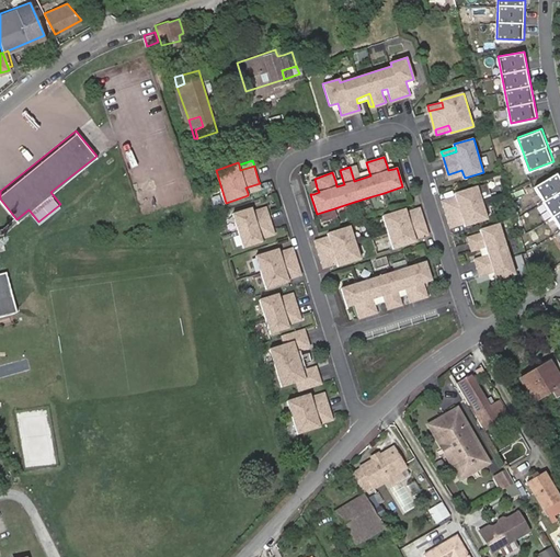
[(355,166),(350,167),(354,181),(370,175),(368,170),(357,173),(355,166)]
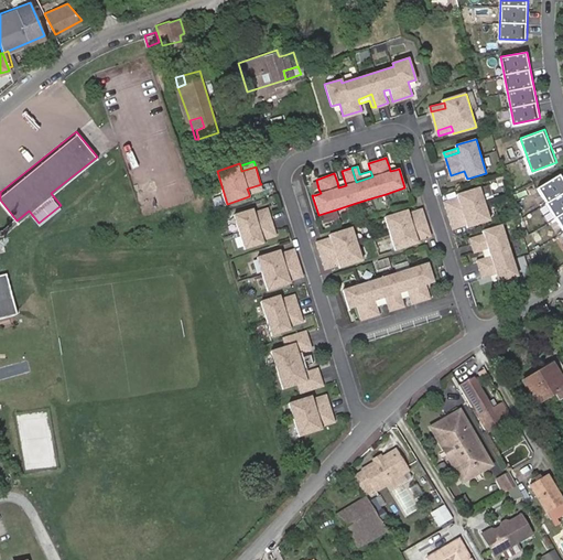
[(464,171),(451,175),(452,181),(466,176),(464,171)]
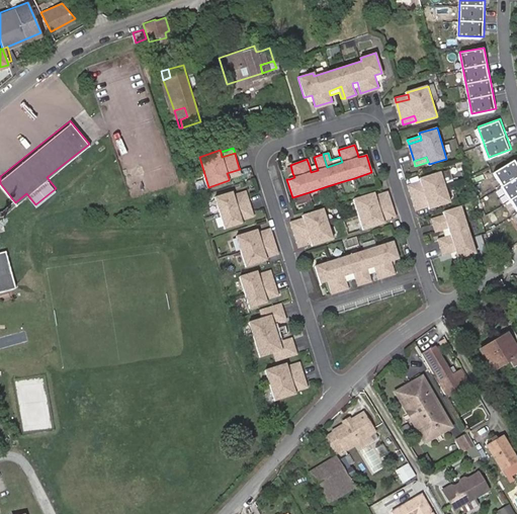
[(516,163),(515,160),(495,171),(516,206),(516,163)]
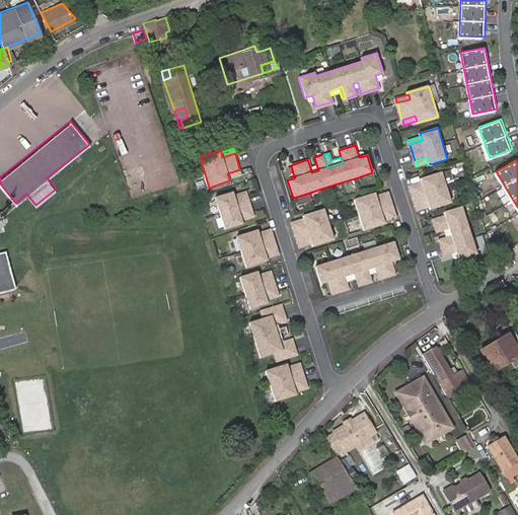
[(240,169),(227,173),(229,178),(242,174),(240,169)]
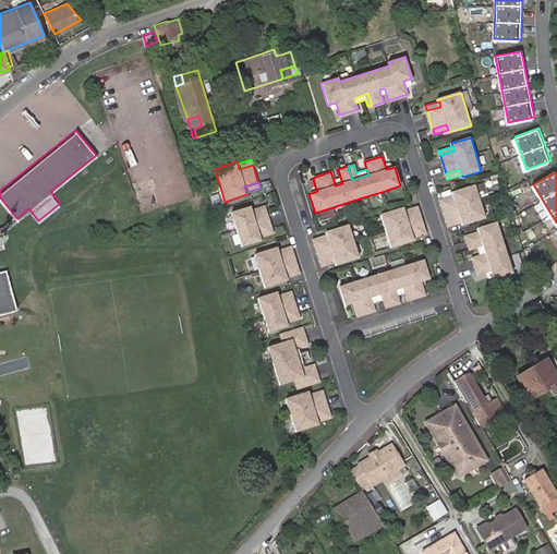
[(455,199),(440,204),(446,221),(460,217),(461,223),(462,225),(484,218),(474,185),(452,192),(452,194),(455,199)]
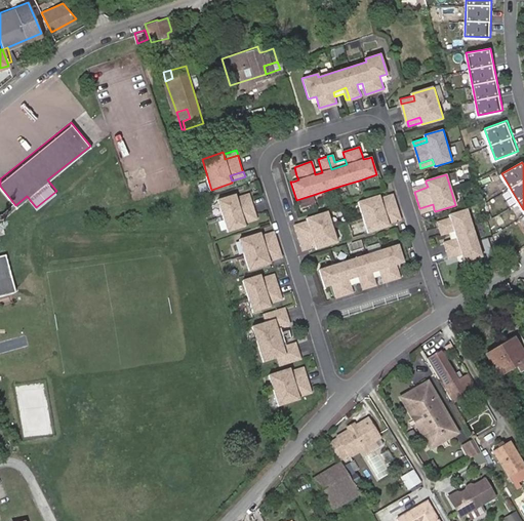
[(428,187),(426,183),(412,187),(414,192),(428,187)]
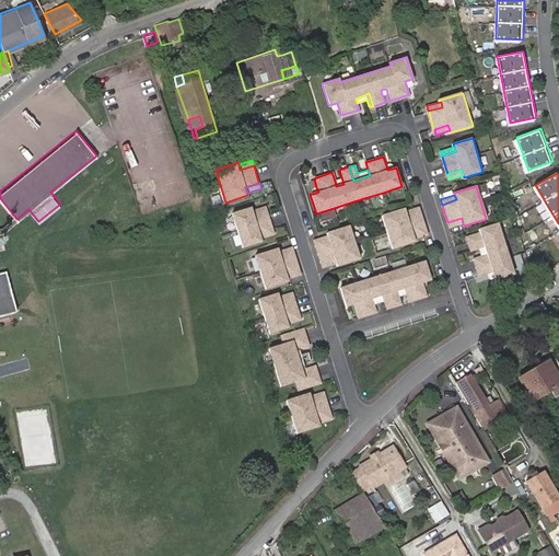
[(266,204),(252,209),(254,213),(267,209),(266,204)]
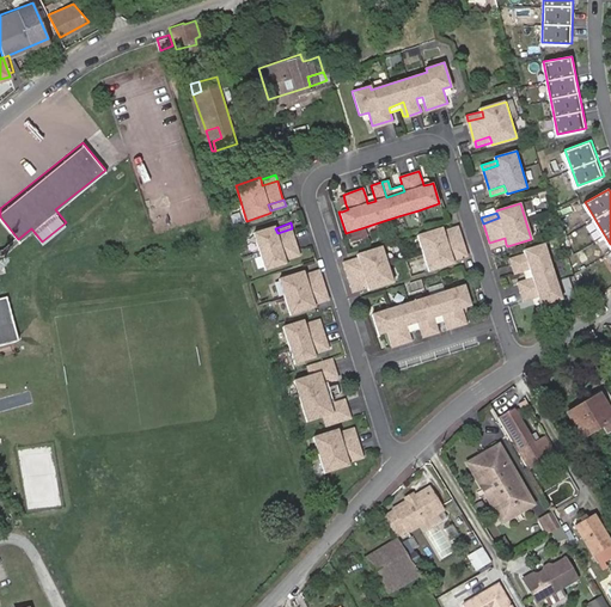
[(275,225),(254,232),(266,269),(287,262),(286,259),(283,253),(299,249),(298,247),(293,231),(292,228),(277,233),(275,228),(275,225)]
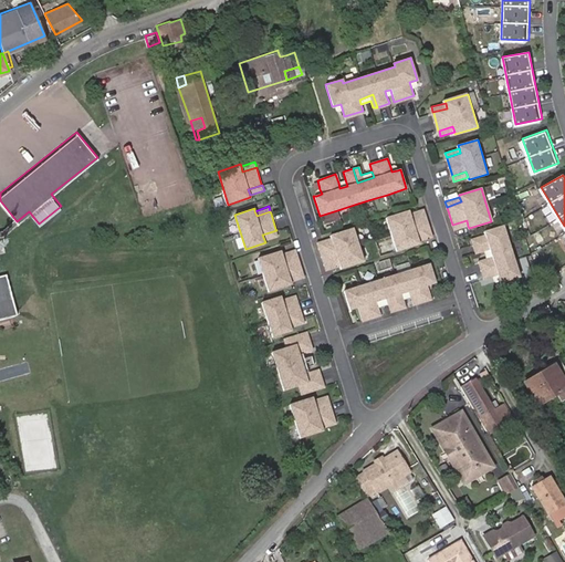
[(422,209),(409,214),(410,218),(425,214),(422,209)]
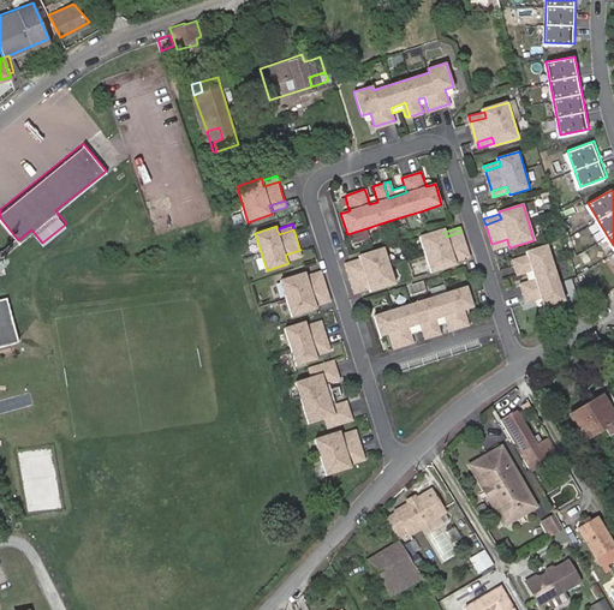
[(443,229),(419,237),(425,256),(431,274),(455,267),(454,264),(453,258),(468,253),(462,232),(446,237),(445,232),(443,229)]
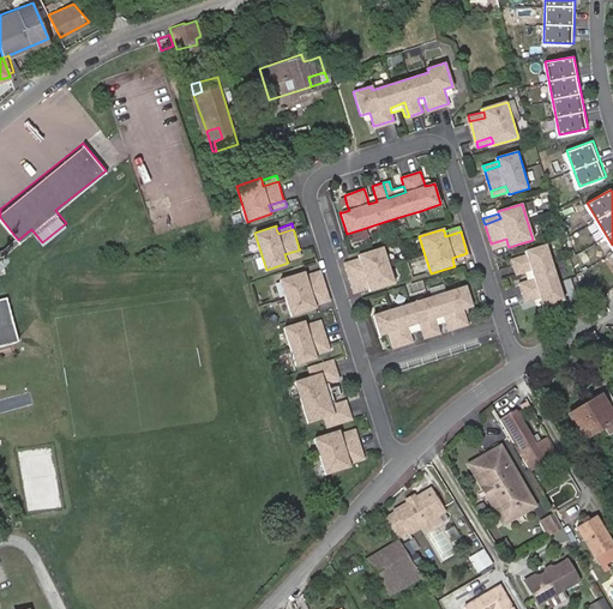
[(18,240),(13,234),(0,247),(0,342),(17,338),(5,294),(0,295),(0,253),(2,252),(18,240)]
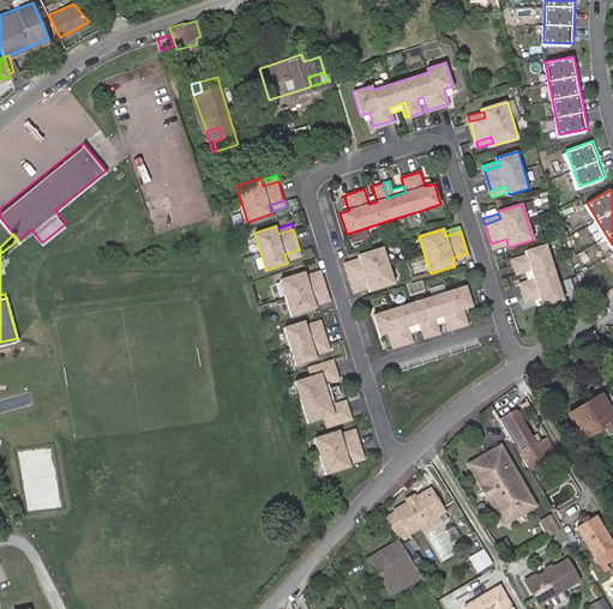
[(508,245),(506,239),(491,243),(493,249),(508,245)]
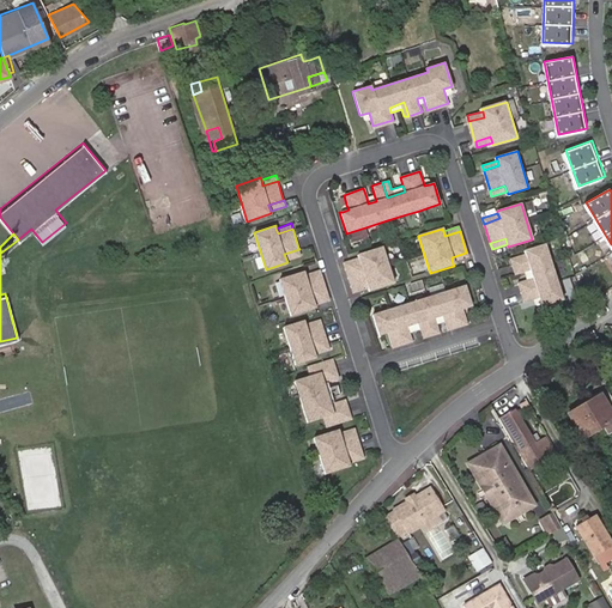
[(552,263),(546,243),(526,249),(527,253),(528,257),(513,262),(515,273),(526,269),(532,268),(534,277),(528,278),(517,281),(523,302),(540,297),(543,305),(563,299),(558,281),(552,263)]
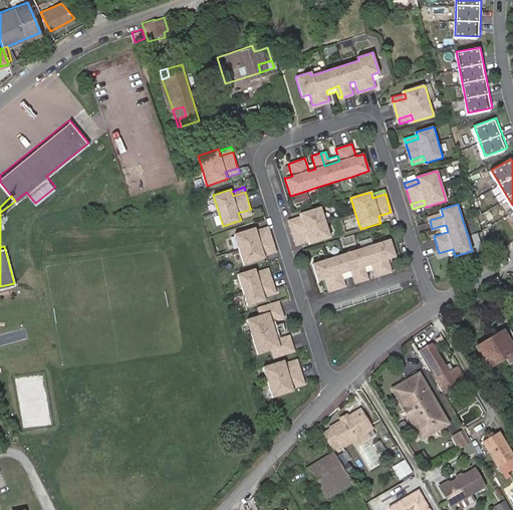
[(302,221),(289,225),(294,242),(307,238),(308,242),(309,245),(330,239),(325,223),(320,208),(299,214),(300,217),(302,221)]
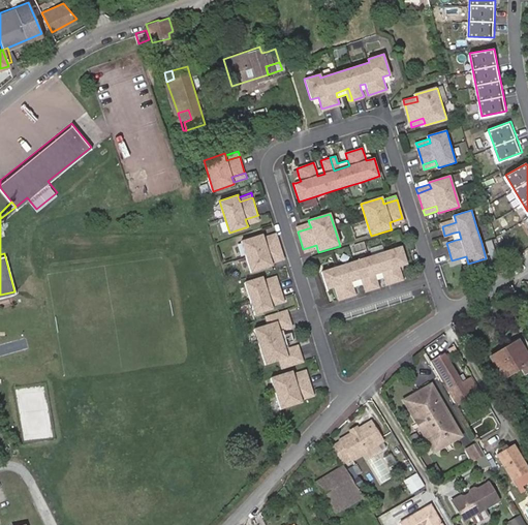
[(259,220),(258,215),(245,219),(247,224),(259,220)]
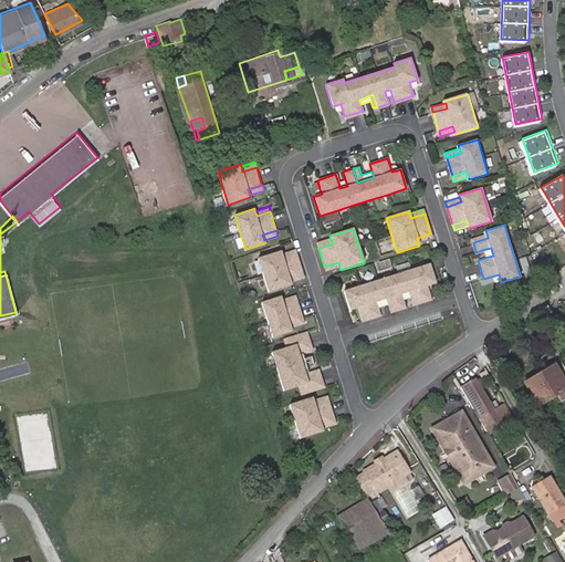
[(430,233),(417,238),(418,243),(432,239),(430,233)]
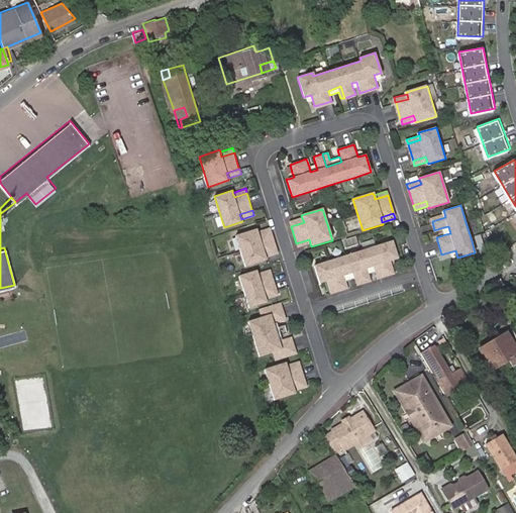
[(445,217),(444,213),(430,217),(432,221),(445,217)]
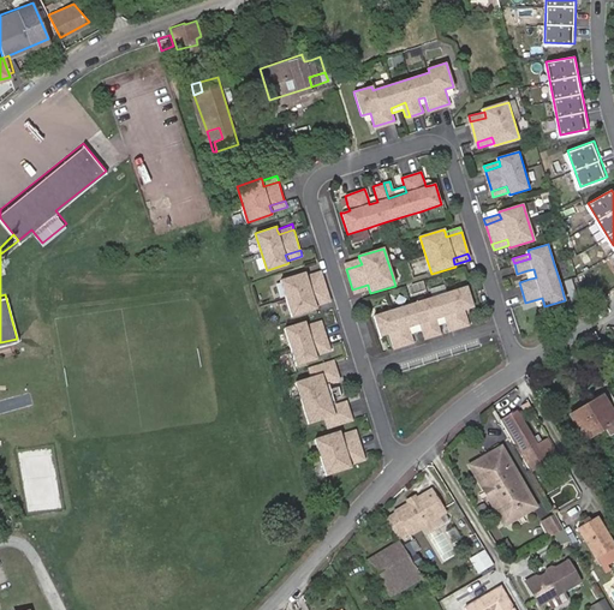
[(359,259),(344,264),(346,269),(362,264),(359,259)]
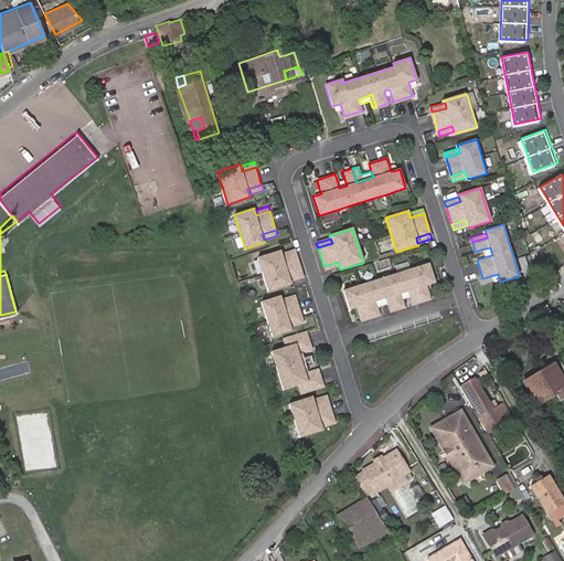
[(283,258),(297,254),(295,249),(282,253),(283,258)]
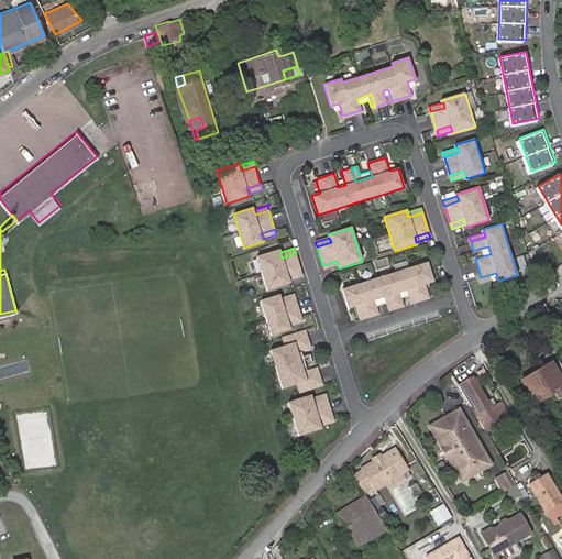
[(282,258),(281,252),(279,250),(257,258),(267,288),(289,281),(288,278),(287,273),(300,269),(296,253),(282,258)]
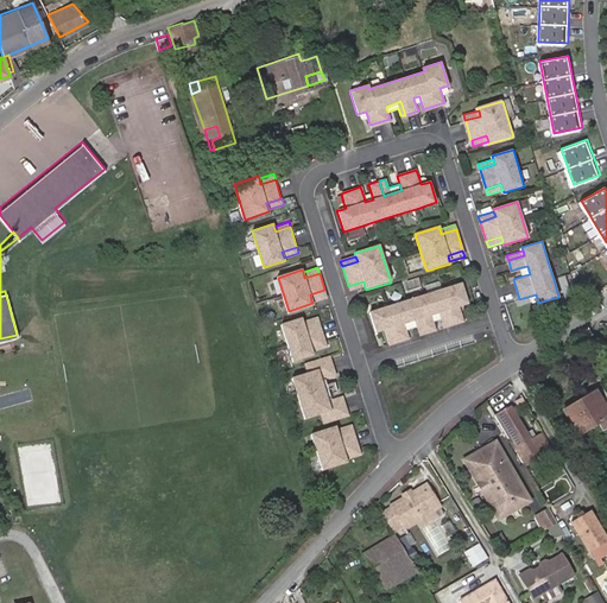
[(364,281),(348,286),(349,292),(365,286),(364,281)]
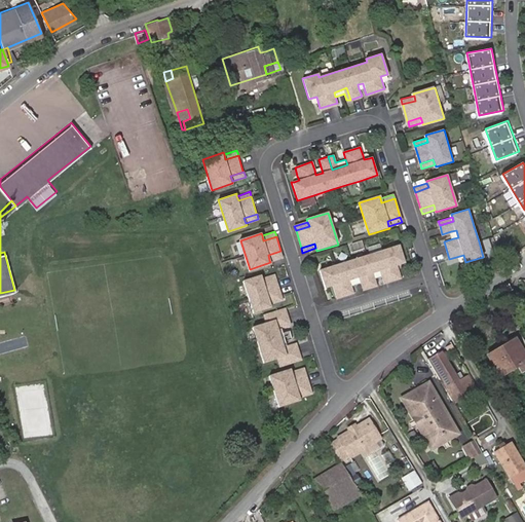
[(336,266),(320,271),(325,290),(328,289),(333,287),(337,300),(353,294),(350,285),(349,282),(365,276),(369,290),(378,287),(375,276),(374,273),(380,271),(381,274),(384,285),(402,280),(398,266),(403,265),(405,264),(400,246),(382,252),(367,256),(351,261),(336,266)]
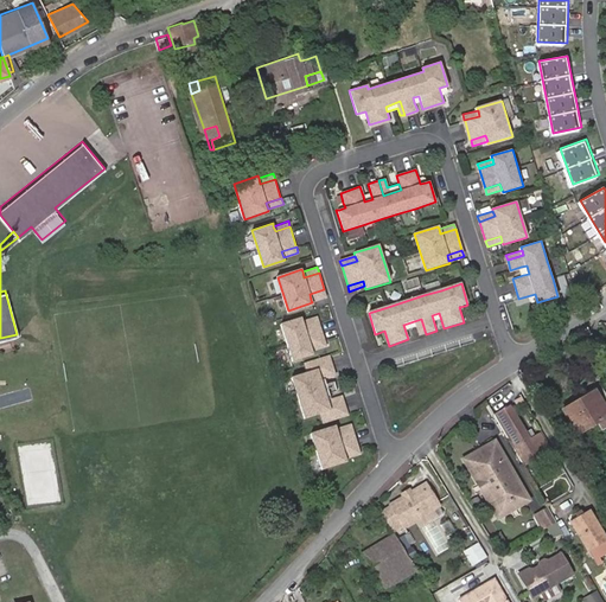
[(326,295),(324,289),(310,294),(311,300),(326,295)]
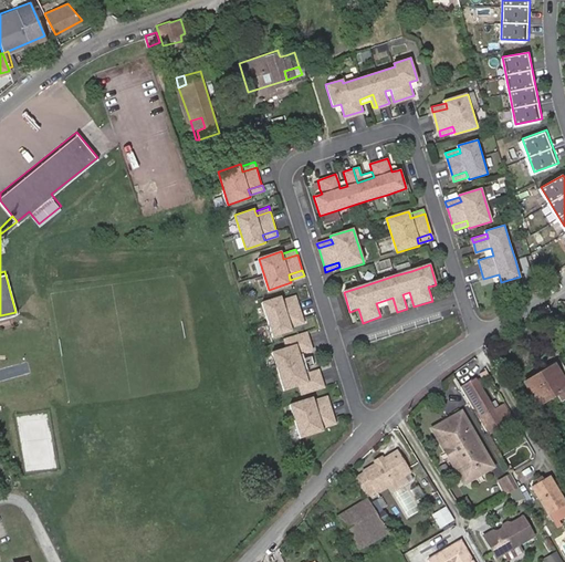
[(295,292),(281,297),(283,302),(297,298),(295,292)]
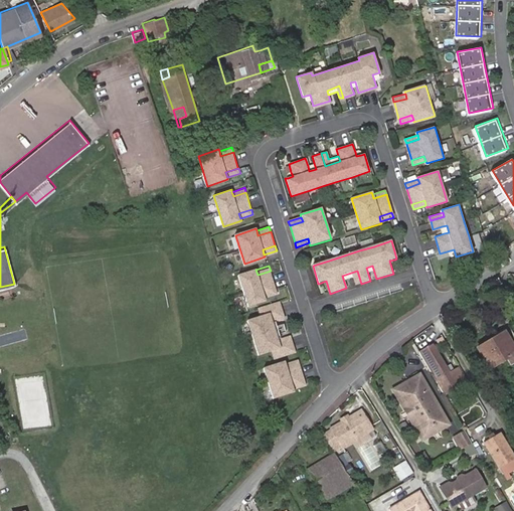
[(255,268),(237,273),(247,304),(265,299),(265,297),(263,292),(276,288),(275,286),(271,272),(271,271),(258,275),(255,270),(255,268)]
